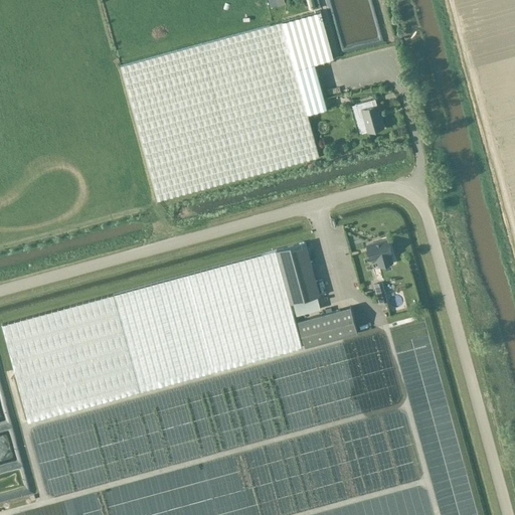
[(321,11),(121,65),(157,200),(319,156),(296,68),(334,58),(321,11)]
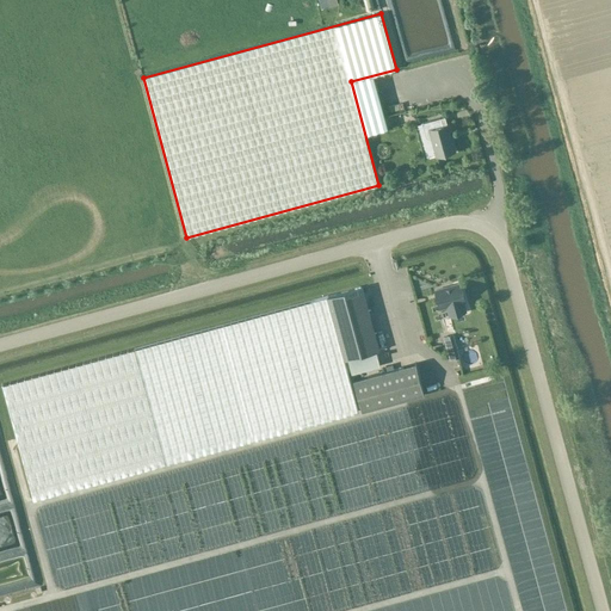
[(415,78),(429,74),(426,67),(413,71),(415,78)]
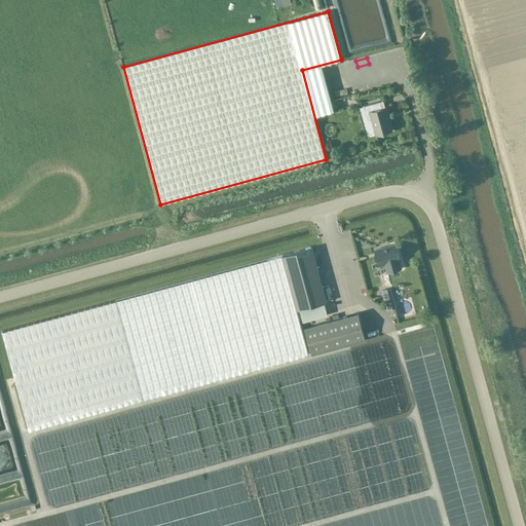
[(367,118),(369,119),(371,119),(376,135),(391,130),(388,116),(389,116),(386,107),(381,108),(379,102),(364,106),(367,118)]
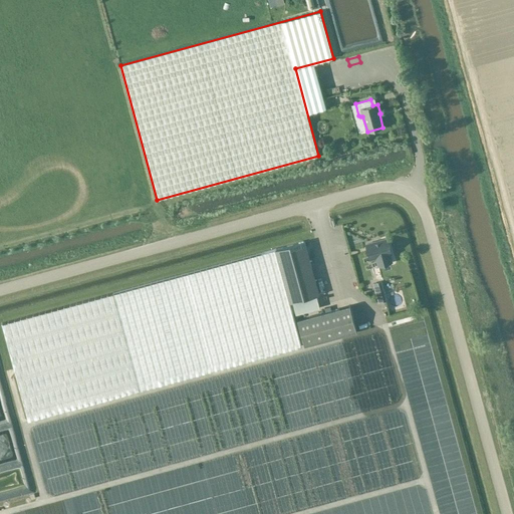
[(388,239),(366,244),(370,260),(376,258),(378,265),(392,262),(390,254),(392,254),(388,239)]
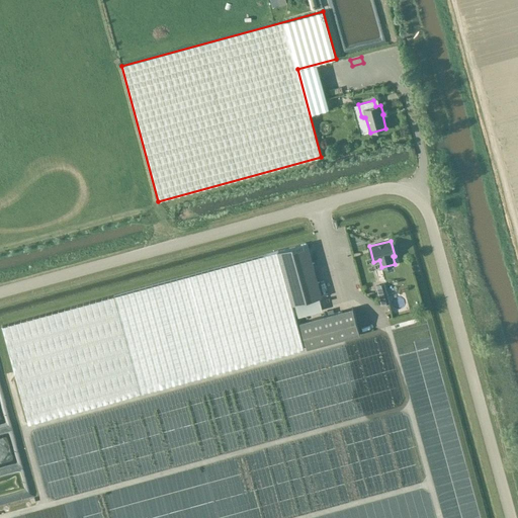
[(307,243),(114,295),(141,394),(304,349),(292,305),(322,296),(307,243)]
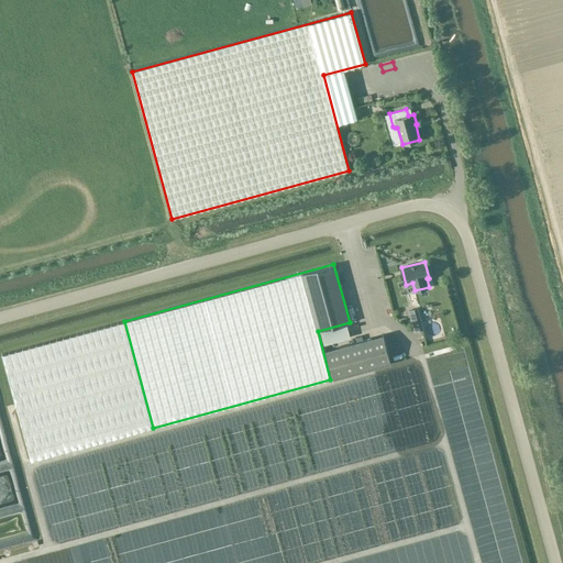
[(414,327),(421,324),(415,305),(407,307),(414,327)]
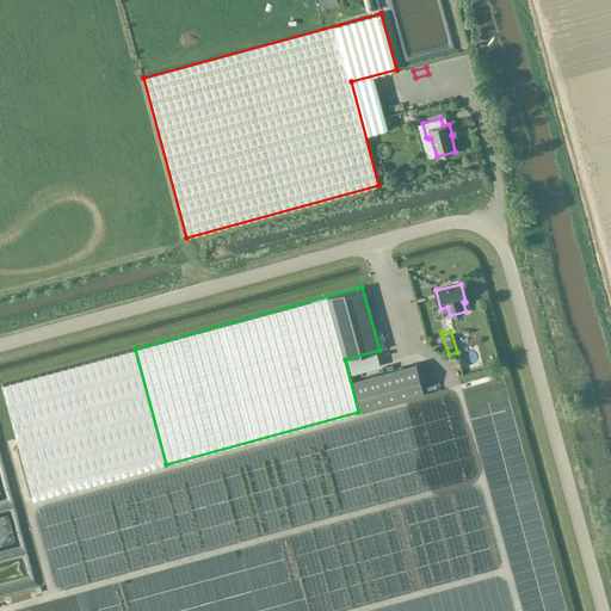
[(135,349),(2,386),(34,500),(166,464),(135,349)]
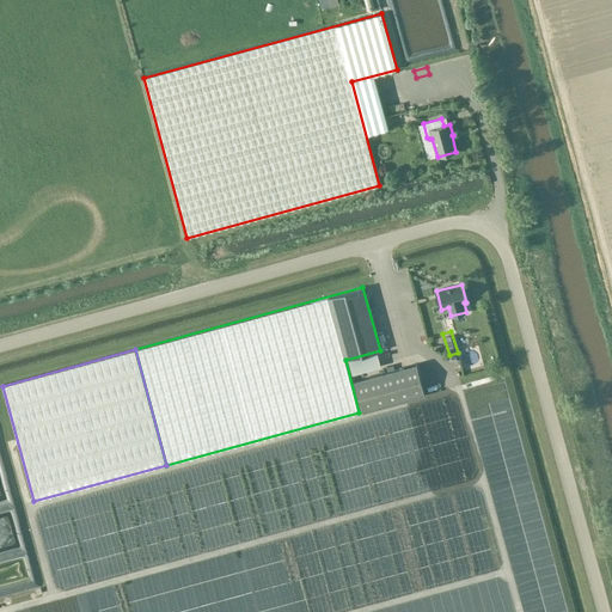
[(377,353),(349,360),(353,374),(381,367),(377,353)]
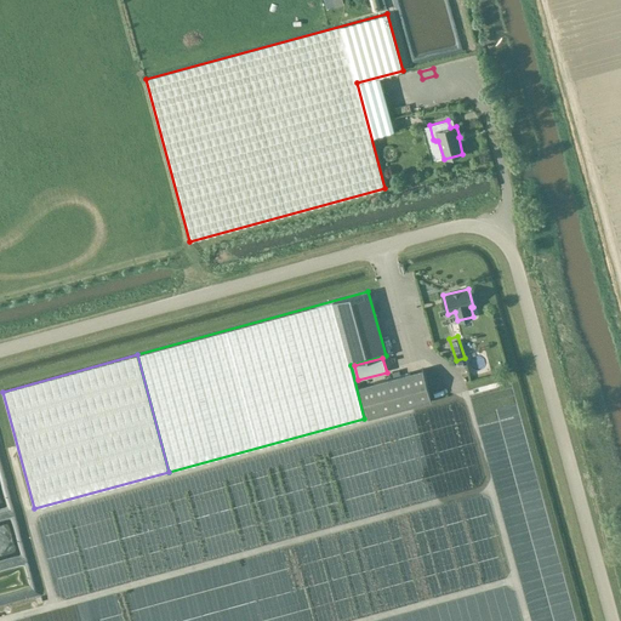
[(423,370),(359,387),(368,417),(432,400),(423,370)]
